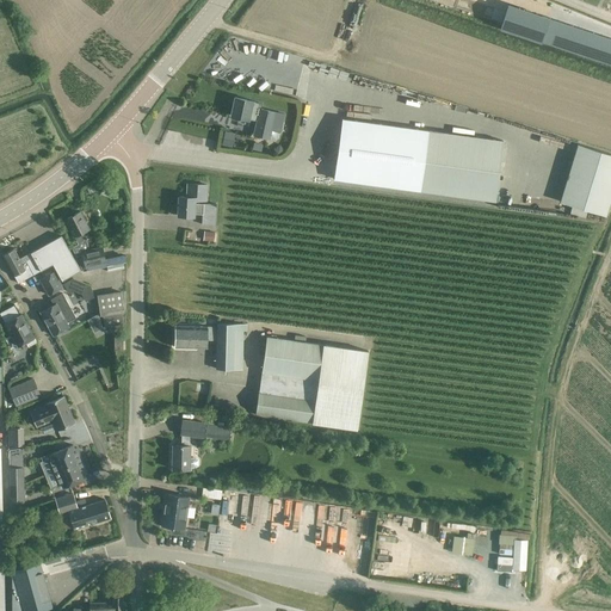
[(610,63),(610,38),(508,5),(500,28),(610,63)]
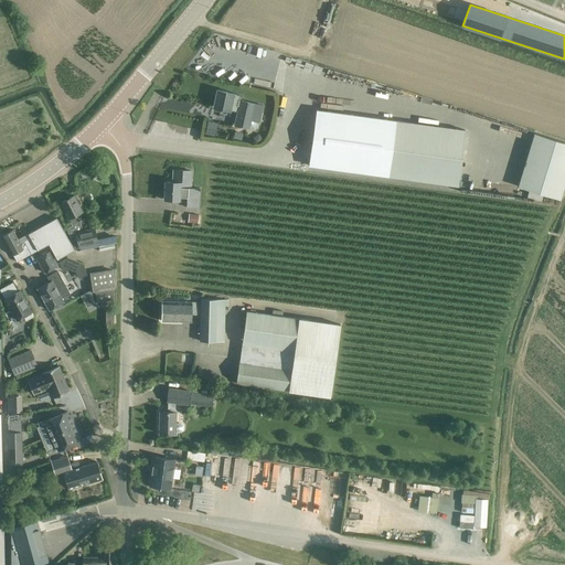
[(242,96),(234,94),(216,89),(213,107),(236,113),(233,125),(249,129),(249,128),(256,129),(258,128),(259,123),(264,105),(241,100),(242,96)]
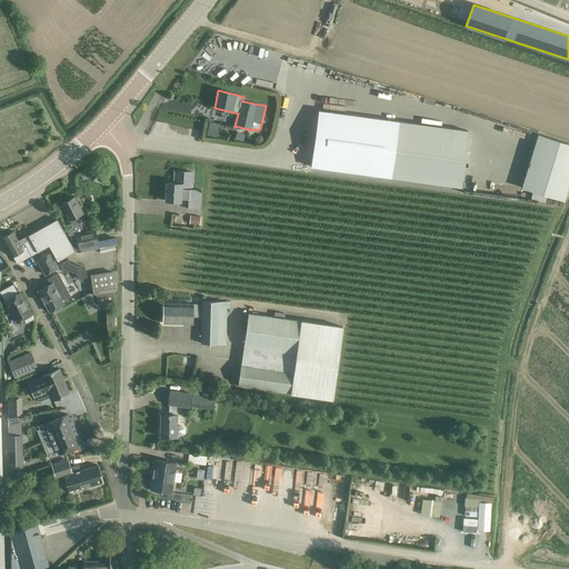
[(460,187),(468,131),(318,110),(311,167),(460,187)]
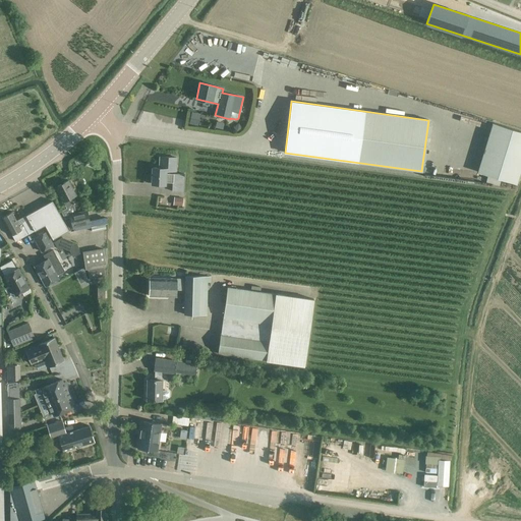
[(199,123),(201,113),(192,111),(190,122),(199,123)]
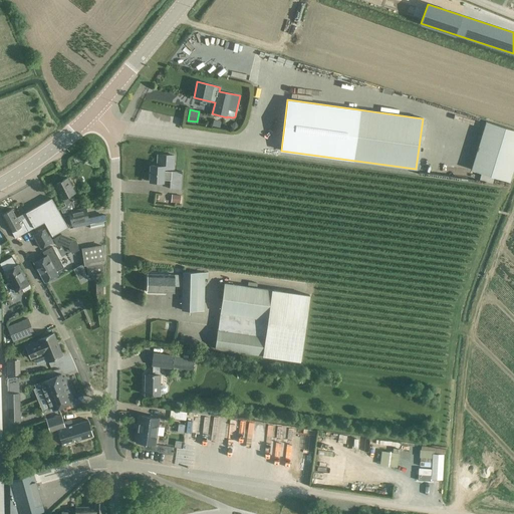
[(509,181),(513,166),(513,129),(486,120),(471,170),(509,181)]
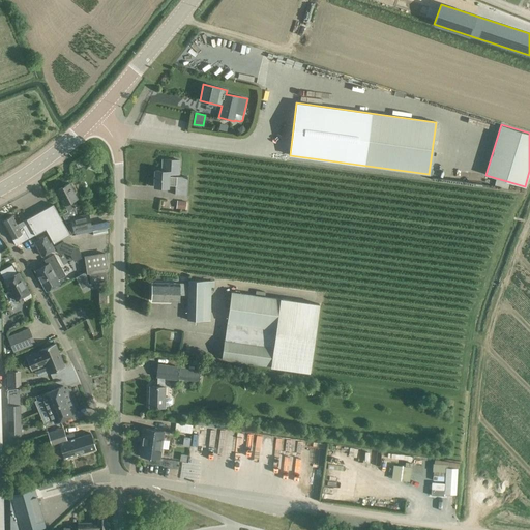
[(163,171),(155,170),(154,186),(169,187),(169,185),(175,186),(175,195),(187,196),(187,177),(169,176),(169,174),(179,175),(179,160),(163,159),(163,171)]
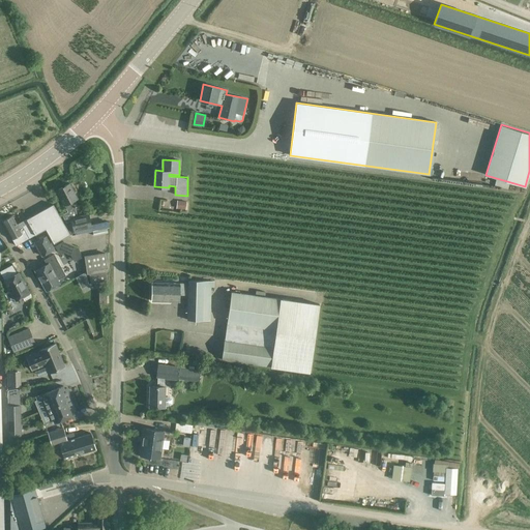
[(78,206),(75,200),(77,199),(69,183),(56,190),(64,205),(67,211),(62,214),(66,223),(71,222),(71,223),(69,224),(71,232),(72,235),(80,233),(80,231),(92,229),(89,213),(77,216),(75,208),(78,206)]
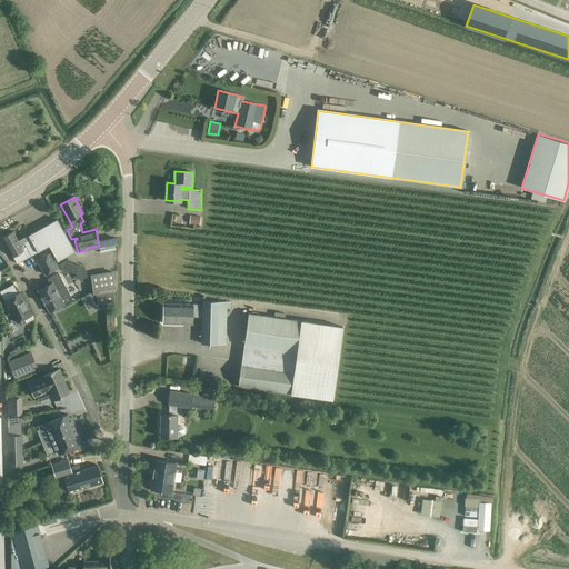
[(190,215),(189,223),(199,225),(200,217),(190,215)]
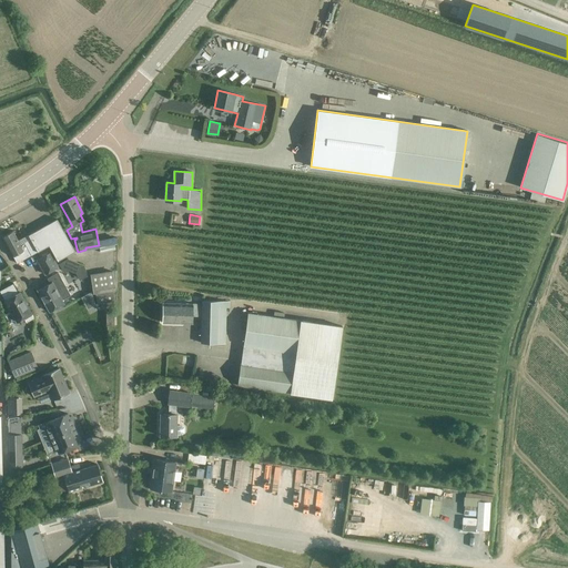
[(17,263),(38,252),(49,245),(58,261),(74,251),(57,219),(28,235),(28,234),(18,241),(12,231),(2,236),(13,256),(17,263)]
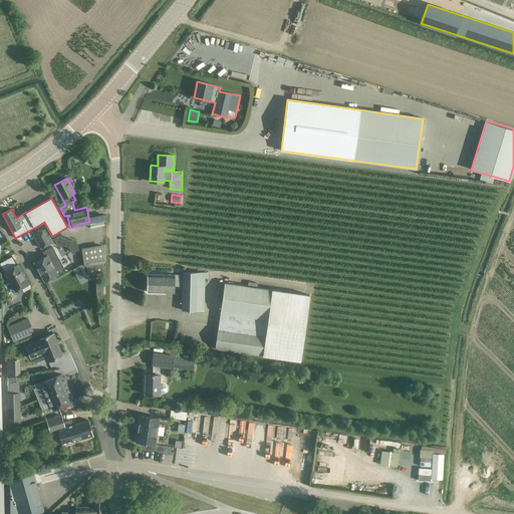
[(45,228),(33,235),(40,249),(53,242),(45,228)]
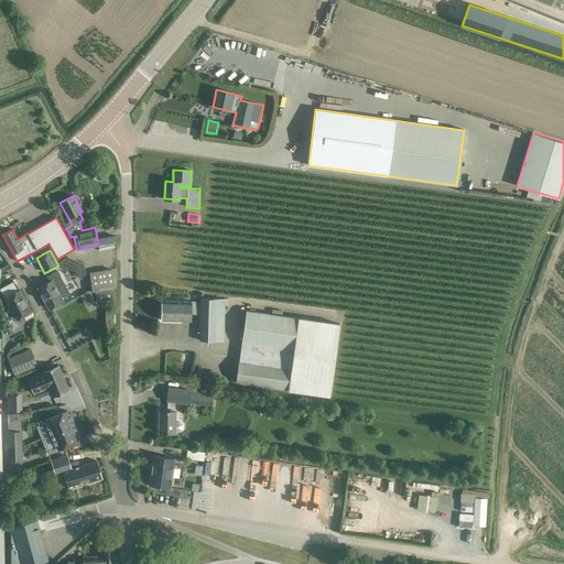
[(60,260),(64,270),(69,267),(68,256),(60,260)]
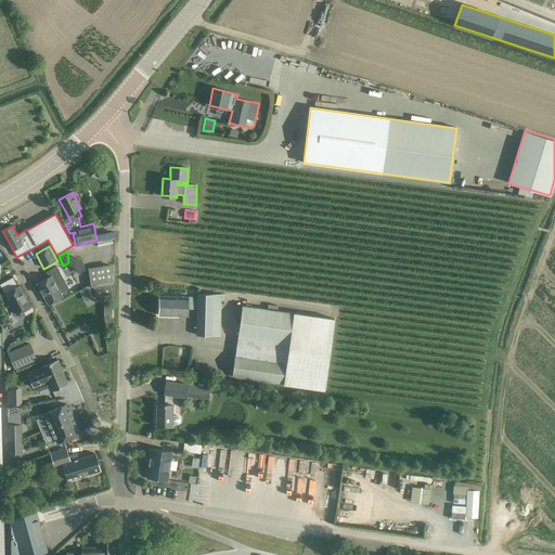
[(110,265),(88,268),(91,287),(93,286),(94,296),(112,293),(111,284),(113,284),(110,265)]
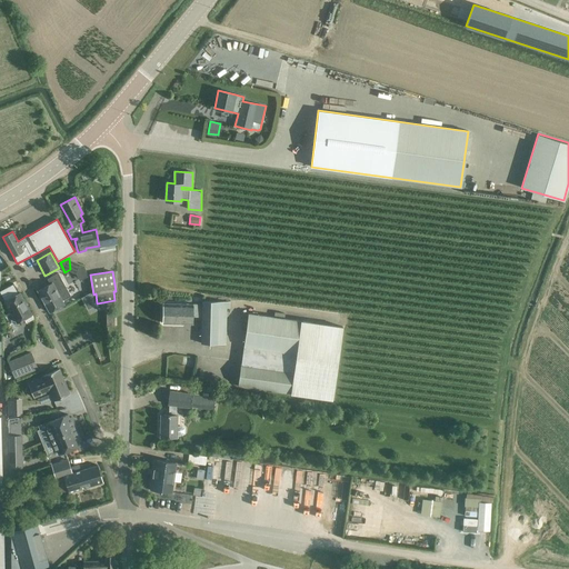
[(58,272),(47,279),(50,283),(38,291),(49,311),(63,303),(62,300),(71,296),(58,272)]
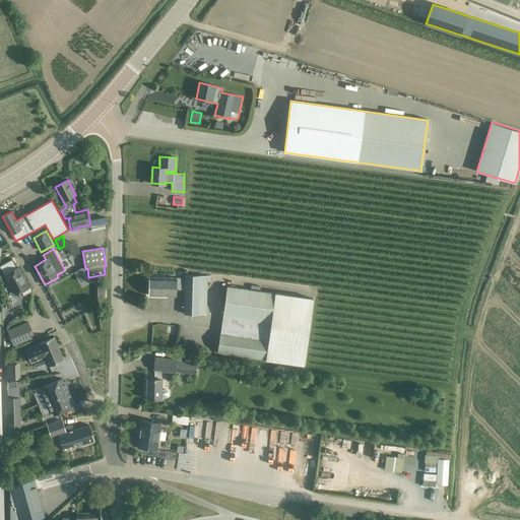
[(30,291),(28,287),(17,267),(4,275),(15,295),(21,290),(23,296),(30,291)]
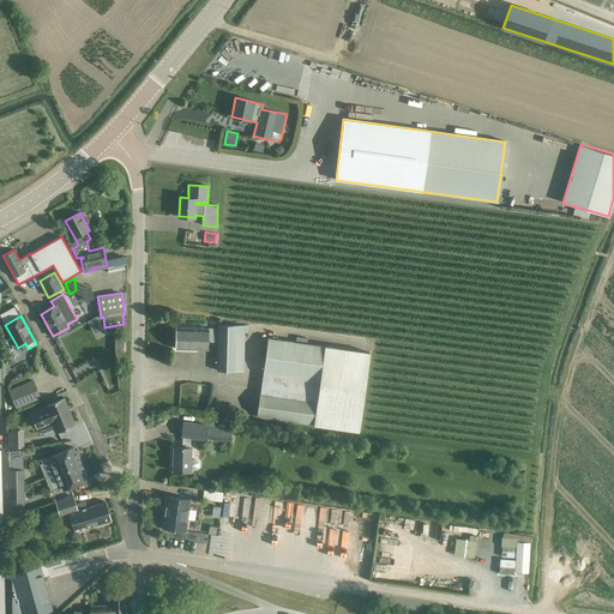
[(217,327),(217,342),(216,371),(244,372),(245,332),(248,332),(248,325),(217,324),(217,327)]
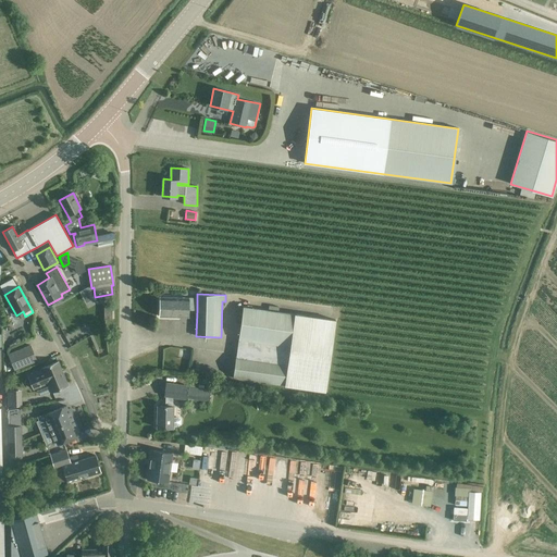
[(197,310),(197,297),(160,296),(159,317),(189,317),(189,310),(197,310)]
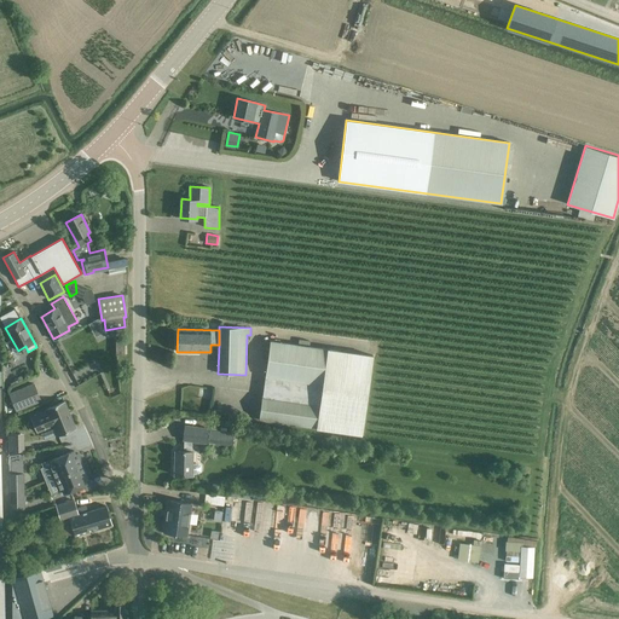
[(270,341),(259,420),(316,428),(362,435),(372,354),(328,348),(270,341)]
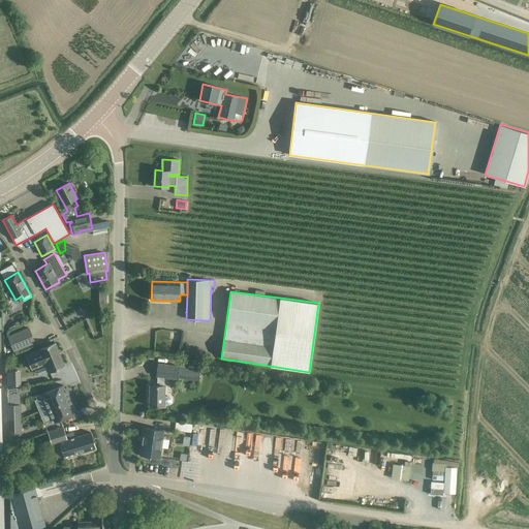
[(29,328),(7,336),(13,351),(35,342),(29,328)]
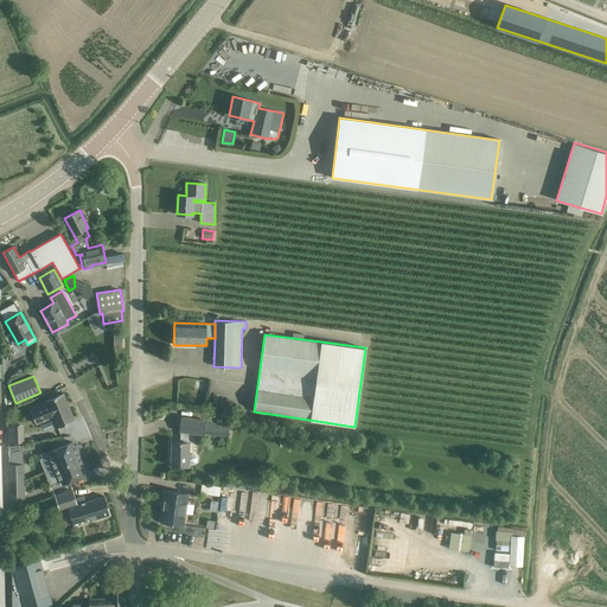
[(74,420),(63,394),(45,401),(46,402),(31,409),(37,423),(52,417),(56,427),(74,420)]
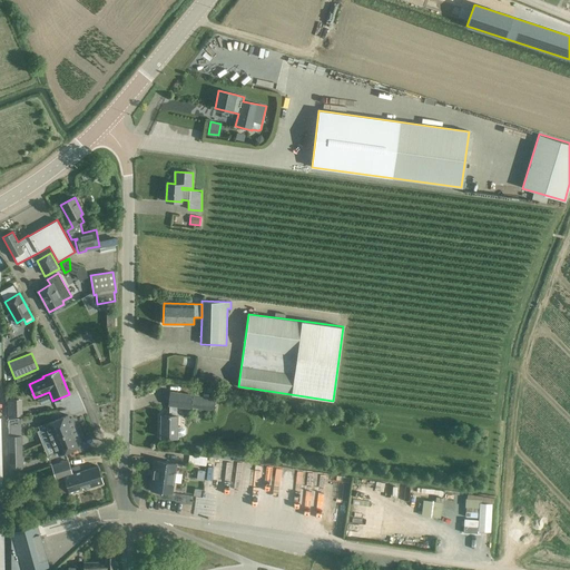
[(177,415),(177,408),(190,409),(192,408),(214,411),(216,399),(193,395),(193,394),(169,391),(167,405),(169,406),(169,415),(161,415),(160,438),(177,438),(177,436),(180,436),(184,436),(185,434),(185,430),(184,428),(180,426),(177,426),(177,415)]
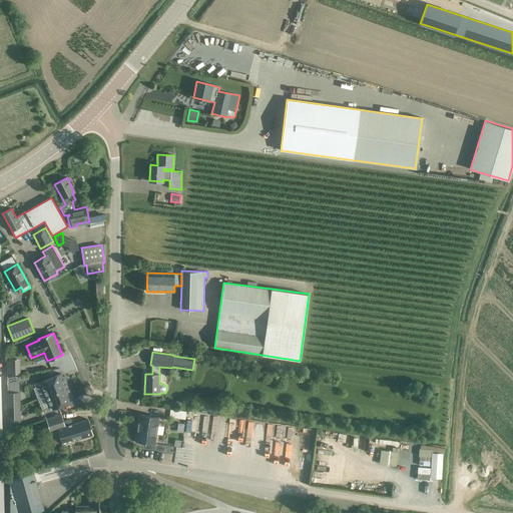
[(243,377),(241,367),(235,369),(237,379),(243,377)]
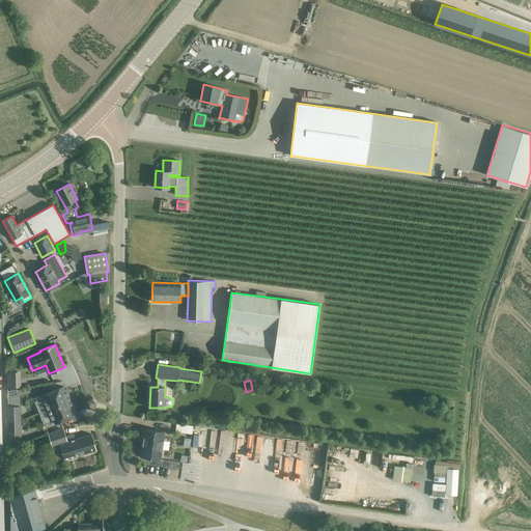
[(47,410),(72,399),(66,389),(64,390),(63,387),(43,395),(45,398),(42,399),(47,410)]
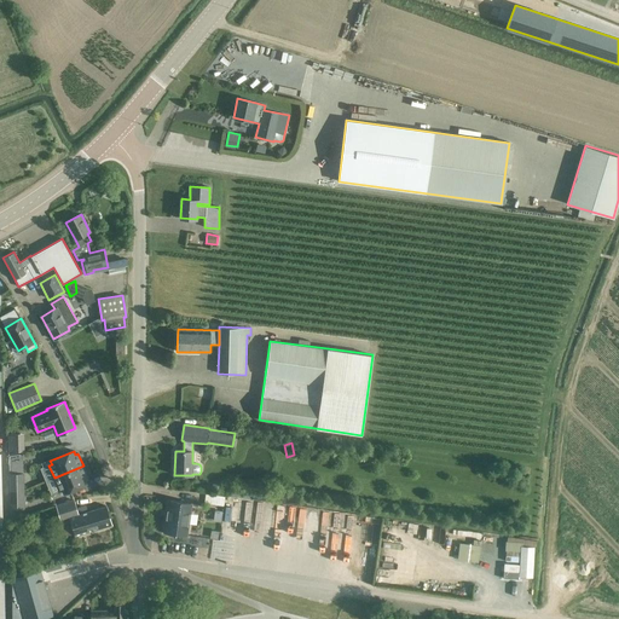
[(84,466),(55,478),(59,491),(62,490),(64,493),(87,484),(86,480),(88,479),(84,466)]
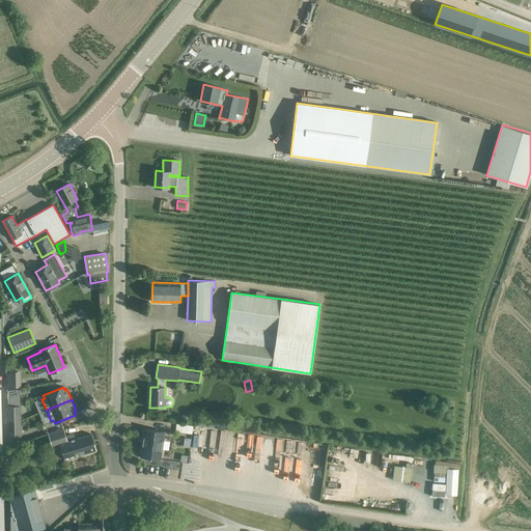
[(20,420),(21,420),(20,406),(7,406),(7,421),(20,420)]
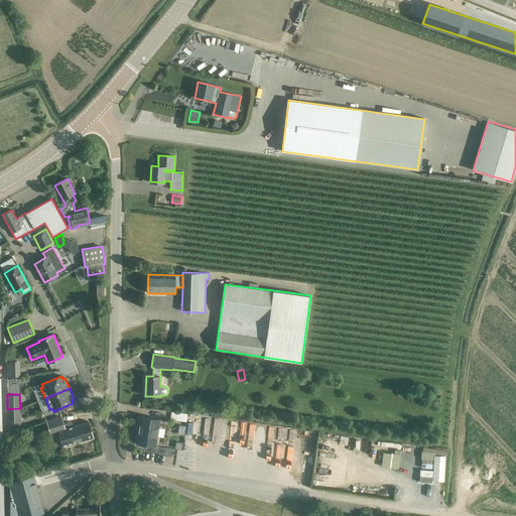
[(19,408),(7,409),(7,424),(20,423),(20,408),(19,408)]
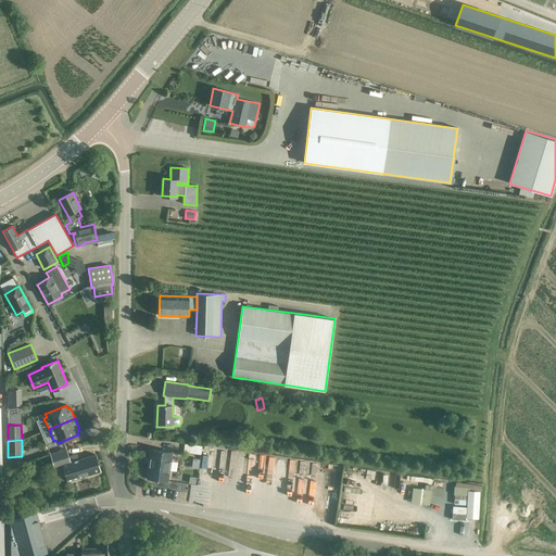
[(184,452),(201,455),(202,446),(185,443),(184,452)]
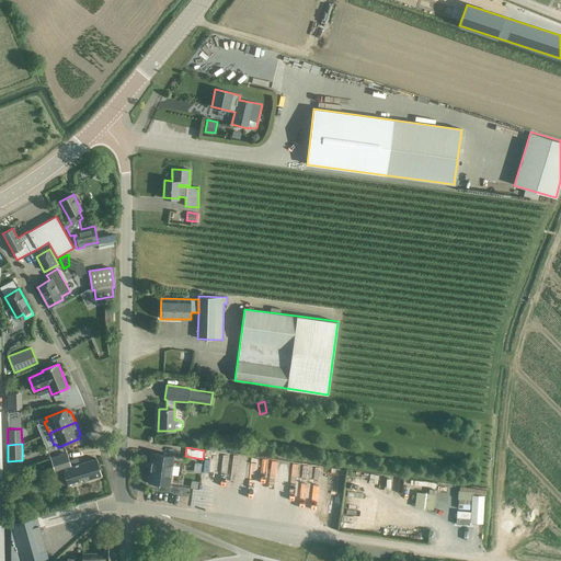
[(204,450),(203,457),(216,459),(217,451),(204,450)]
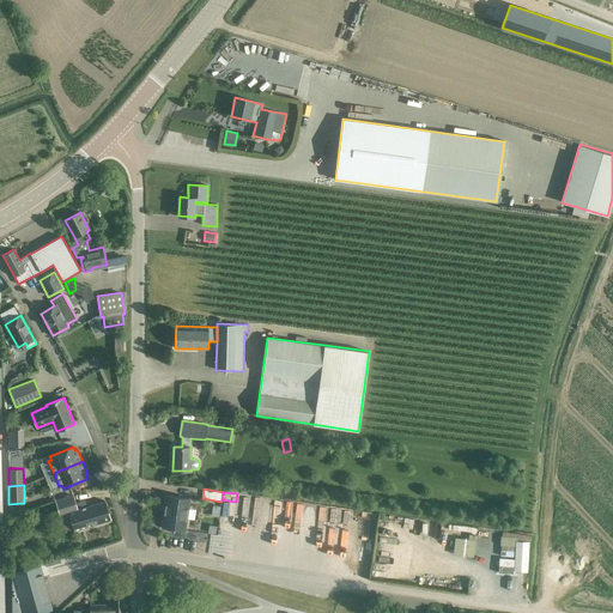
[(105,502),(78,509),(73,495),(55,501),(60,516),(59,517),(64,532),(74,528),(74,530),(110,520),(105,502)]
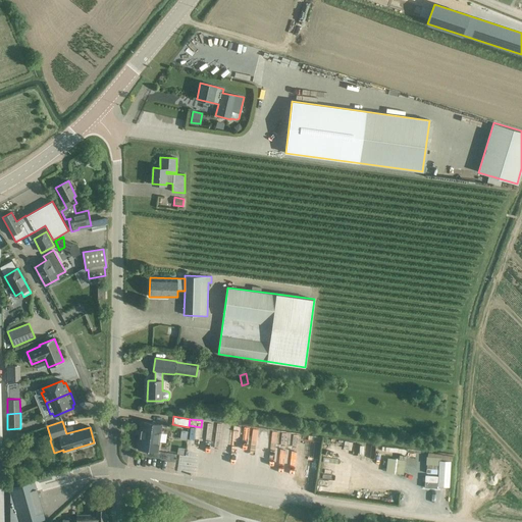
[(156,452),(160,425),(141,422),(137,450),(156,452)]
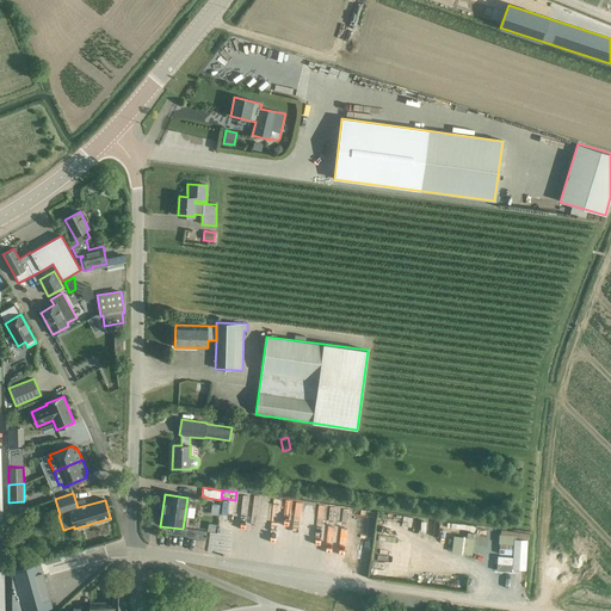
[(526,539),(514,539),(512,569),(525,569),(526,539)]
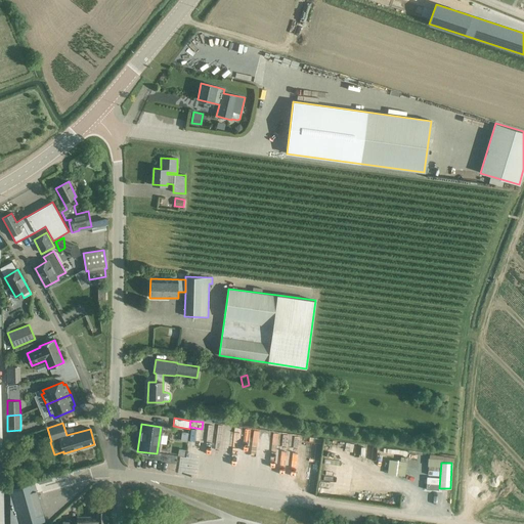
[(31,523),(45,520),(38,497),(39,497),(38,496),(37,494),(38,494),(38,493),(37,493),(34,482),(10,489),(9,523),(31,523)]
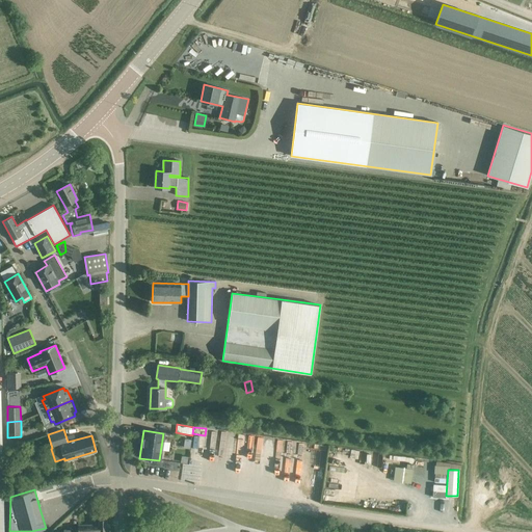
[(71,530),(71,531),(107,531),(107,520),(98,521),(98,525),(78,525),(79,529),(71,530)]
